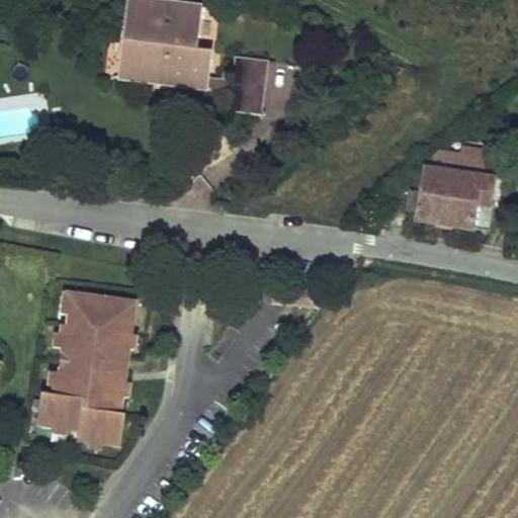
[(199,6),(153,0),(130,0),(124,39),(119,38),(114,76),(202,89),(204,77),(207,50),(193,48),(199,6)]
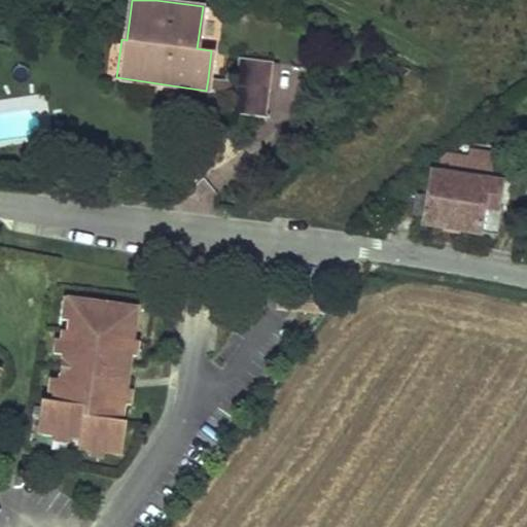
[(272,63),(236,58),(233,82),(231,94),(227,114),(264,119),(272,63)]
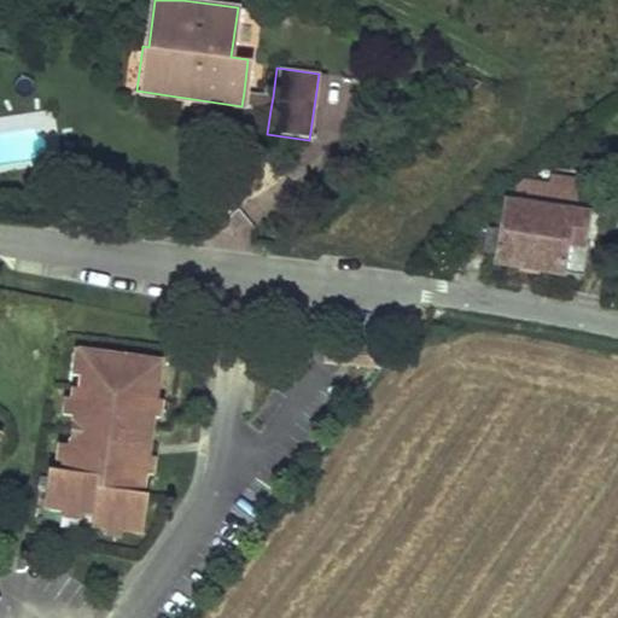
[(273,97),(244,92),(242,106),(270,110),(273,97)]
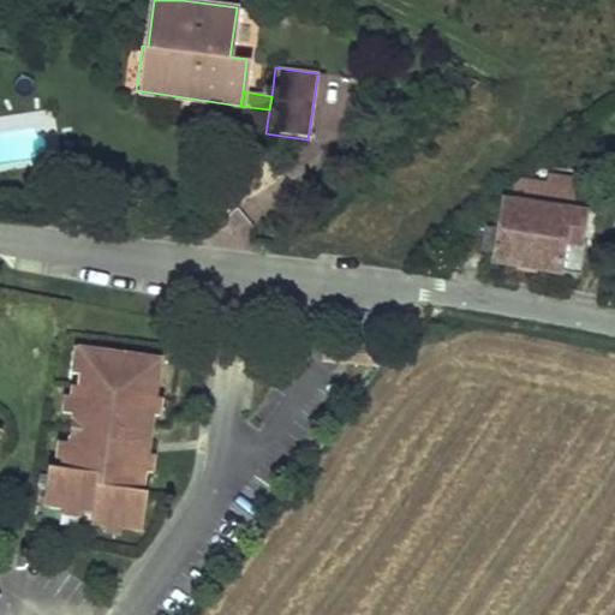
[(584,228),(590,191),(560,185),(562,175),(536,165),(503,201),(499,231),(484,228),(481,252),(495,255),(494,264),(560,275),(561,273),(580,276),(589,231),(584,228)]
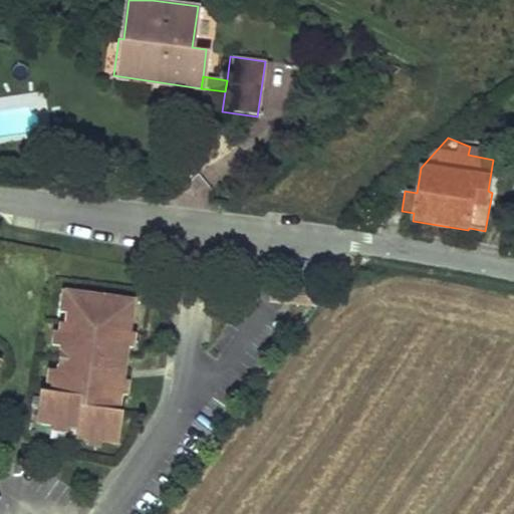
[(493,160),(495,150),(470,145),(470,147),(468,155),(493,160)]
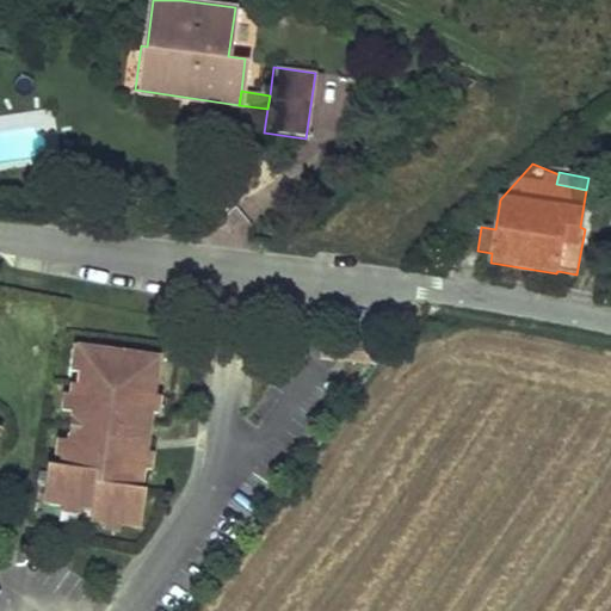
[(86,349),(75,347),(72,371),(82,372),(86,349)]
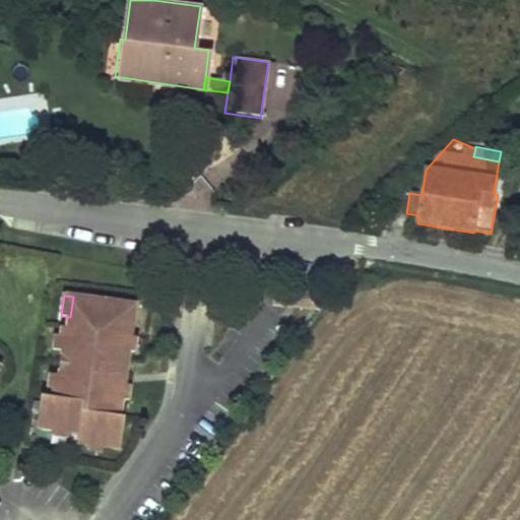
[(40,395),(35,427),(78,433),(76,442),(120,449),(125,416),(119,415),(122,396),(110,395),(111,385),(104,383),(105,374),(125,376),(131,337),(124,335),(129,306),(73,297),(70,317),(68,328),(62,328),(59,349),(62,349),(58,376),(55,376),(53,397),(40,395)]
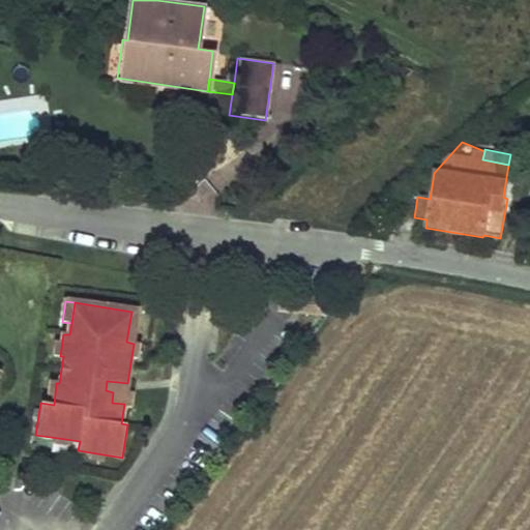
[(134,344),(139,313),(131,312),(126,342),(134,344)]
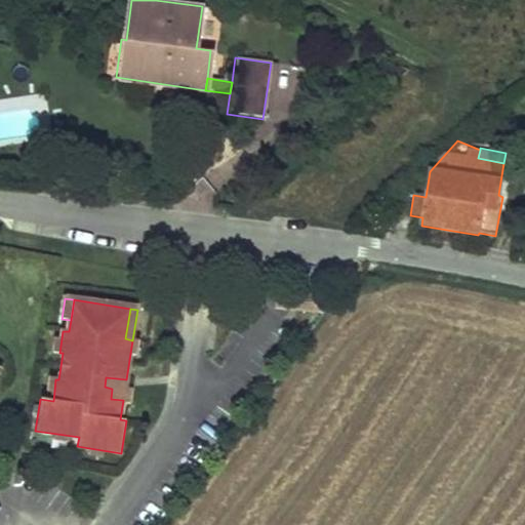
[(123,400),(126,379),(106,377),(105,387),(112,389),(111,399),(123,400)]
